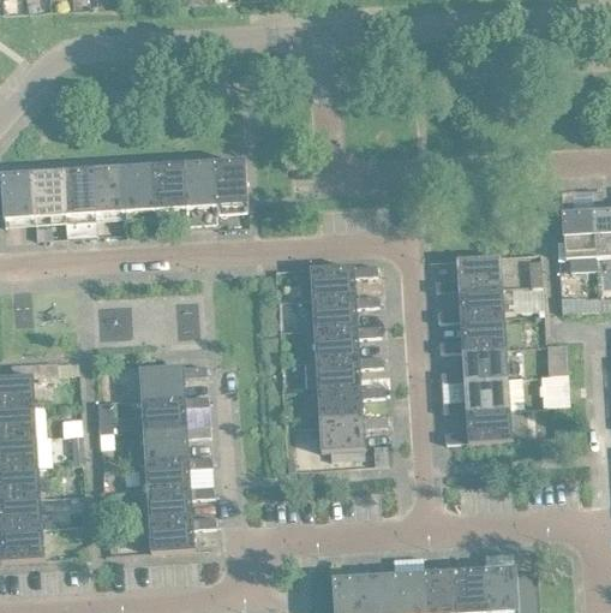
[(244,162),(214,165),(216,207),(246,204),(246,206),(249,206),(245,161),(244,161),(244,162)]
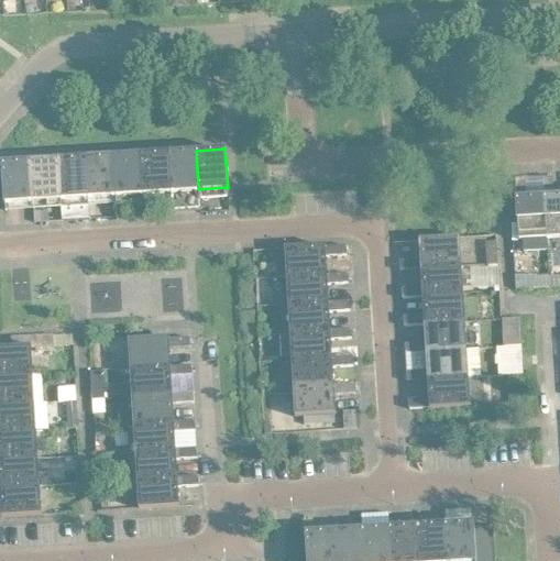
[(196,151),(168,152),(171,190),(198,189),(196,151)]
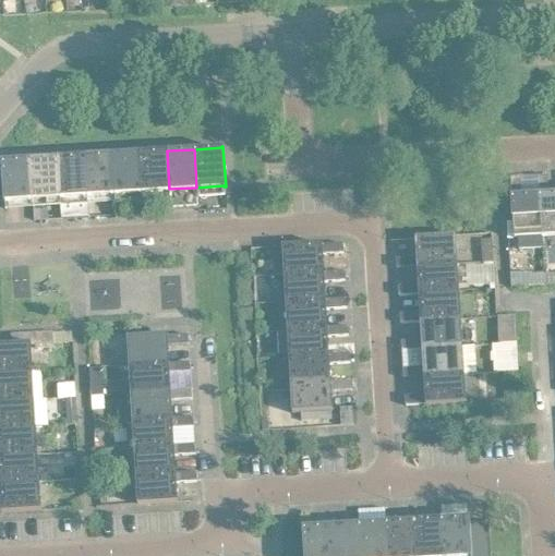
[(167,150),(140,153),(142,191),(169,189),(167,150)]
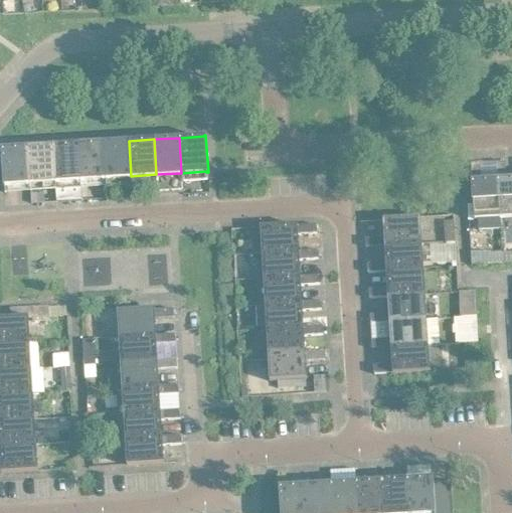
[(129,141),(104,143),(106,177),(131,176),(129,141)]
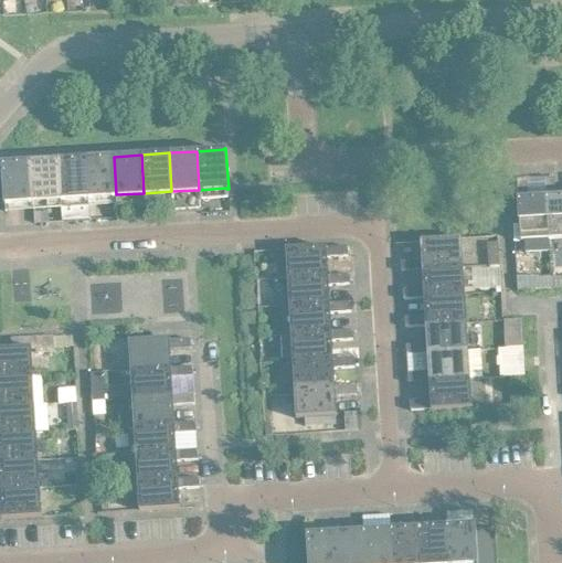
[(114,157),(86,158),(88,197),(116,194),(114,157)]
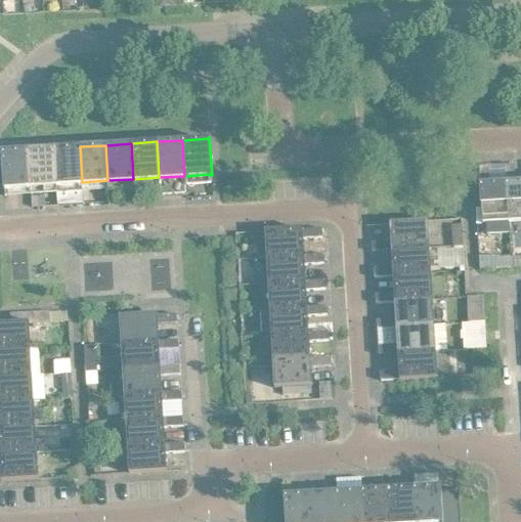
[(80,146),(53,148),(56,184),(82,182),(80,146)]
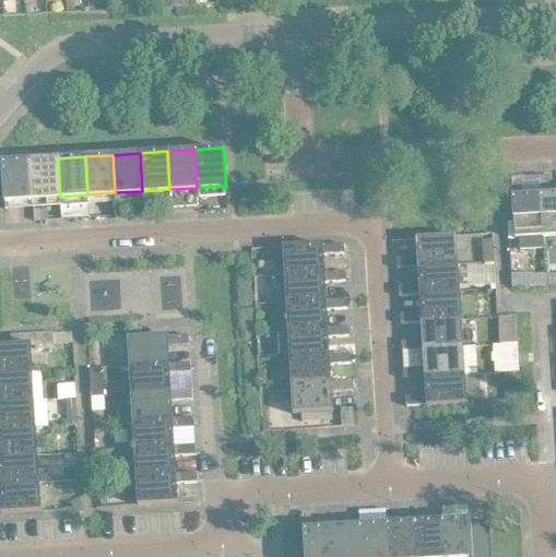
[(57,158),(30,160),(32,198),(60,197),(57,158)]
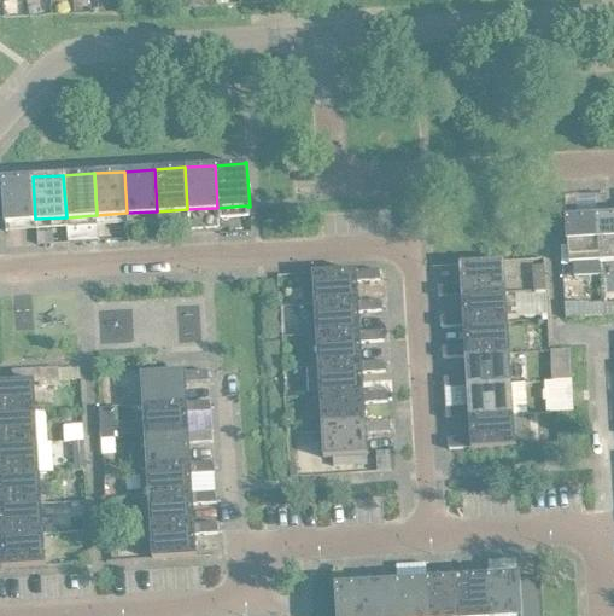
[(35,219),(33,176),(3,179),(3,178),(1,178),(4,222),(6,222),(6,221),(35,219)]
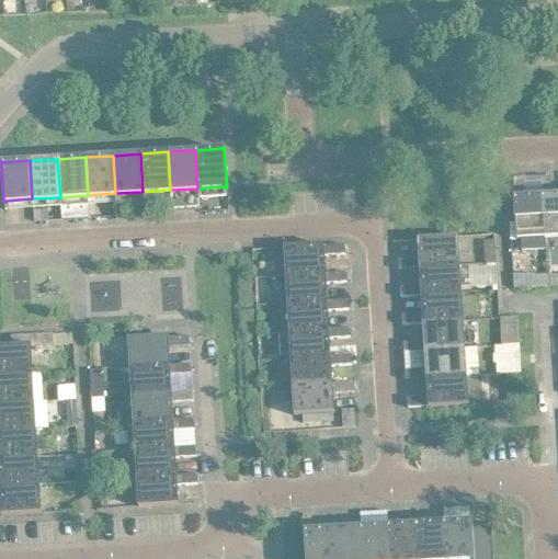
[(541,173),(542,195),(544,234),(557,232),(557,194),(551,195),(550,173),(541,173)]
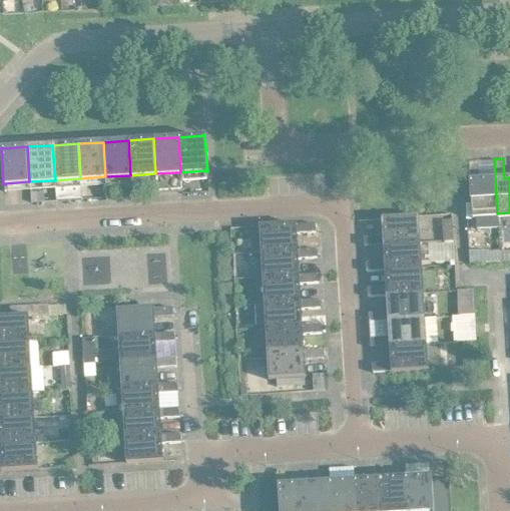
[(495,178),(479,179),(478,159),(469,160),(470,179),(469,179),(471,216),(473,216),(472,215),(497,213),(495,178)]
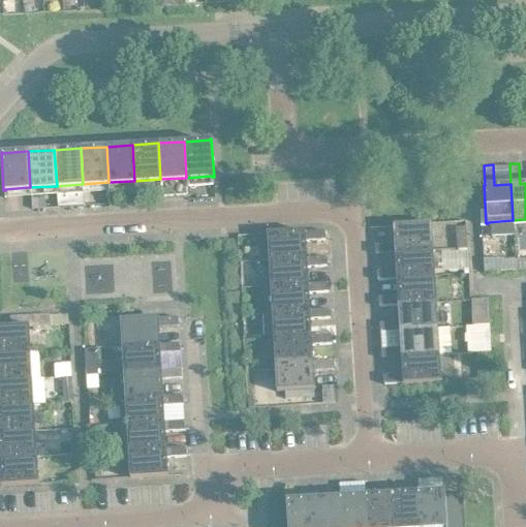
[(44,194),(30,195),(31,206),(45,206),(44,194)]
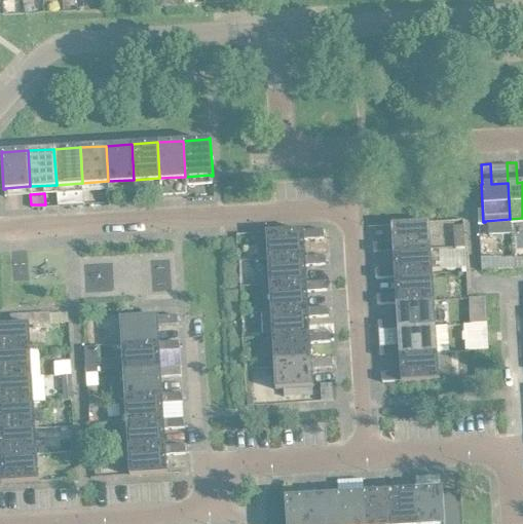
[(373,250),(394,249),(394,248),(430,246),(427,220),(428,220),(428,219),(390,221),(390,223),(391,223),(393,239),(372,240),(373,250)]
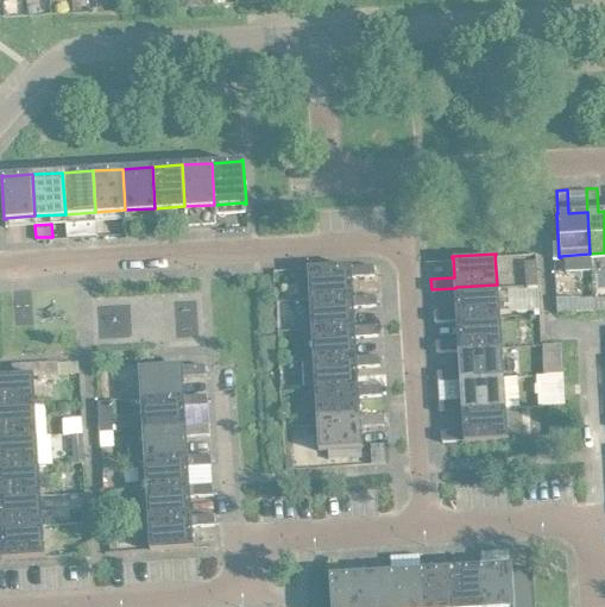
[(536,258),(523,260),(525,285),(537,283),(536,258)]
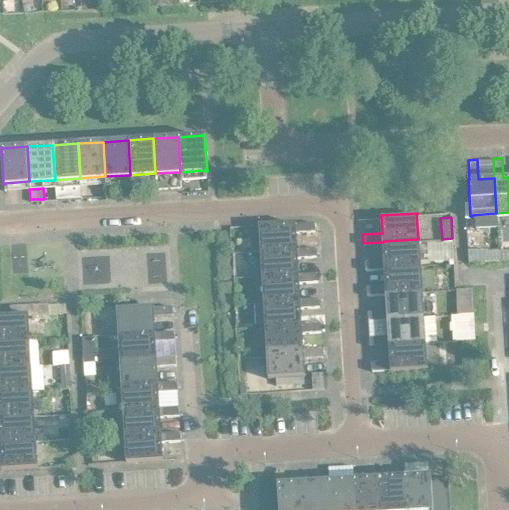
[(259,224),(261,249),(296,247),(295,230),(315,229),(314,220),(295,222),(295,221),(258,223),(258,224),(259,224)]
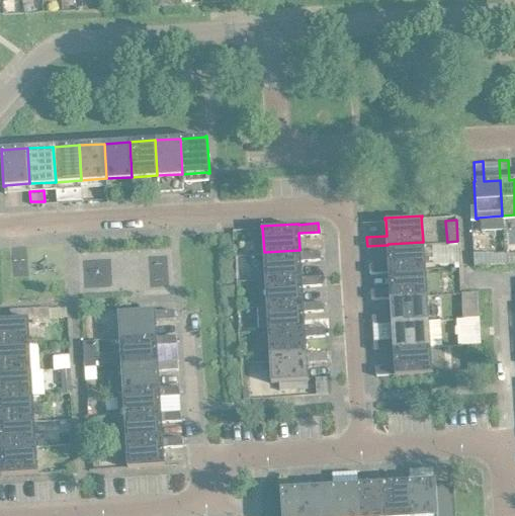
[(369,271),(389,270),(424,267),(423,242),(388,244),(388,245),(389,261),(368,262),(369,271)]
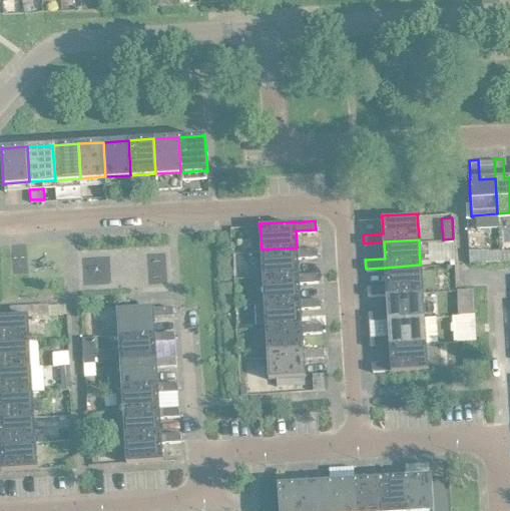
[(262,249),(263,275),(298,273),(297,257),(317,254),(316,245),(297,247),(262,249)]
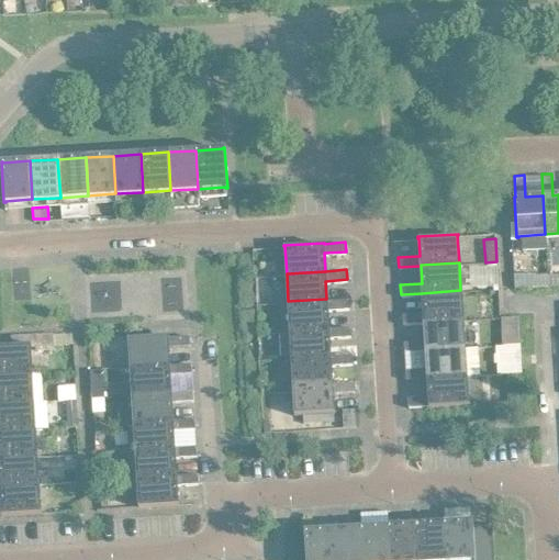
[(536,271),(513,272),(514,287),(547,284),(547,272),(536,273),(536,271)]
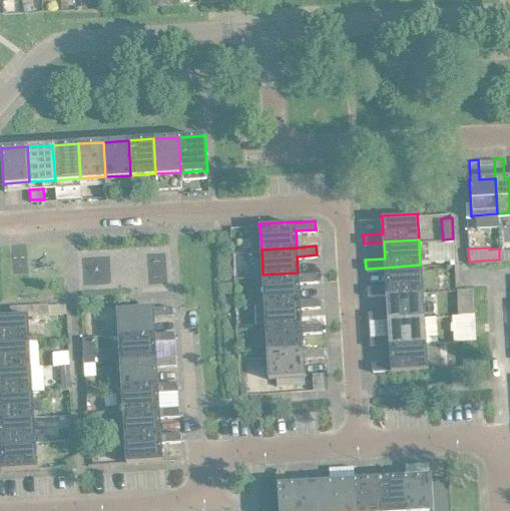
[(509,247),(499,248),(499,260),(509,259),(509,247)]
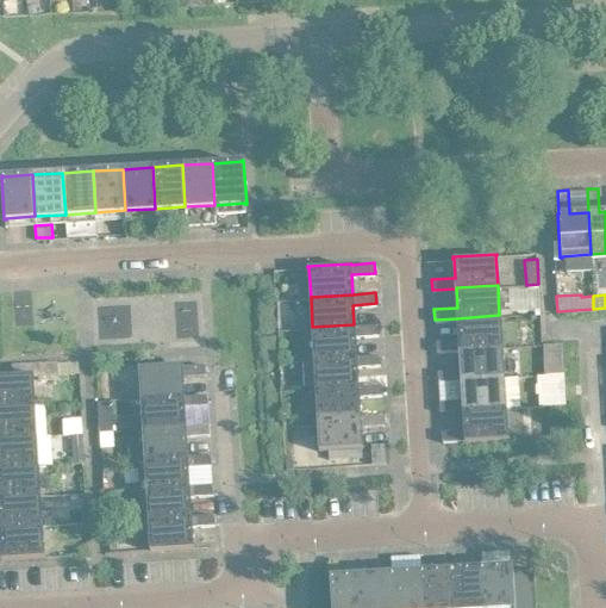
[(436,349),(460,348),(501,346),(499,315),(457,318),(458,337),(436,339),(436,349)]
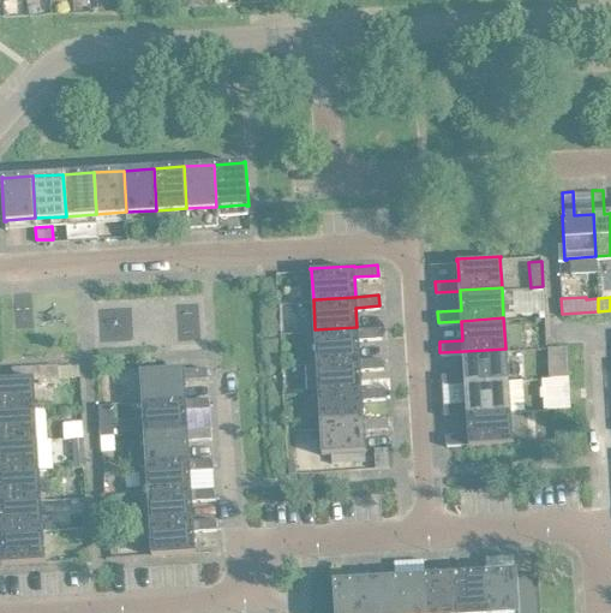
[(315,329),(317,359),(359,357),(358,338),(382,337),(381,326),(357,327),(315,329)]
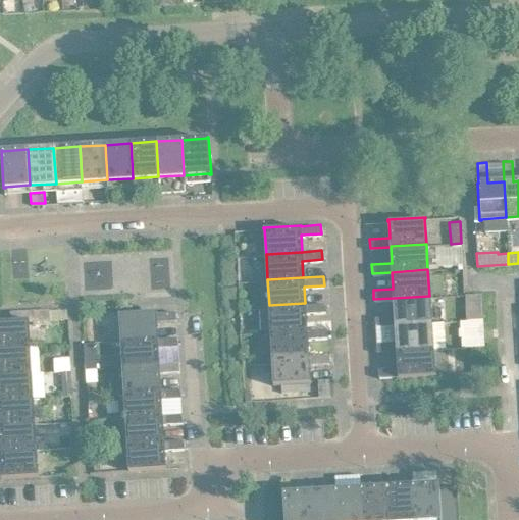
[(464,293),(464,294),(465,319),(480,318),(479,293),(464,293)]
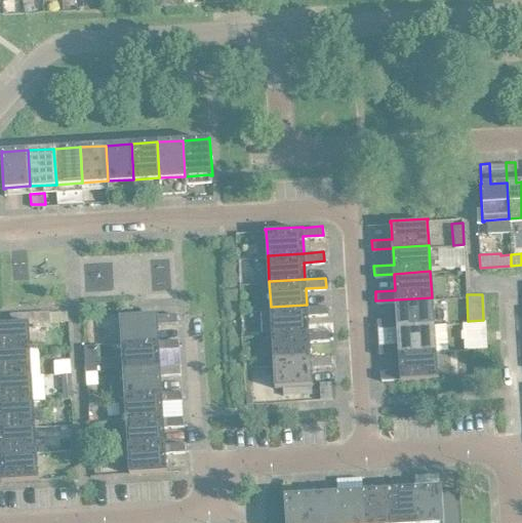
[(377,327),(398,325),(434,323),(432,297),(396,299),(397,316),(376,318),(377,327)]
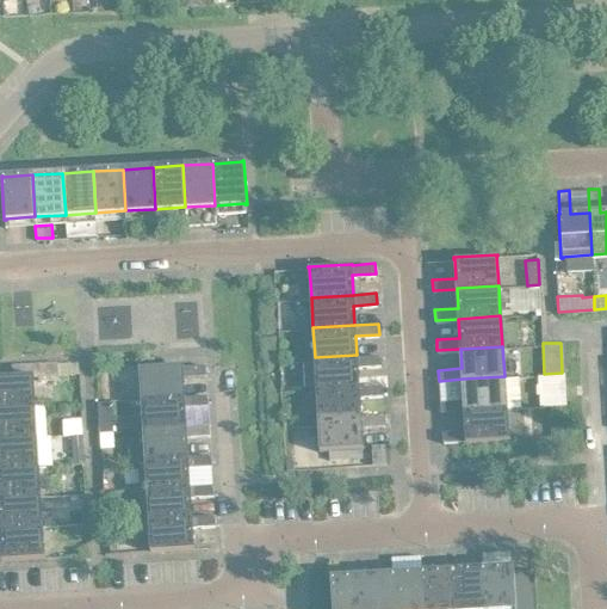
[(315,357),(316,388),(358,386),(358,385),(357,365),(381,364),(381,354),(357,355),(315,357)]
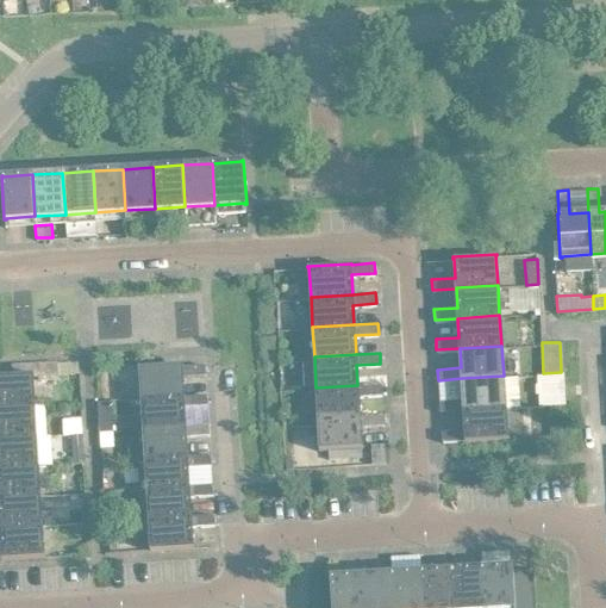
[(58,360),(37,361),(38,379),(60,378),(58,373),(58,360)]
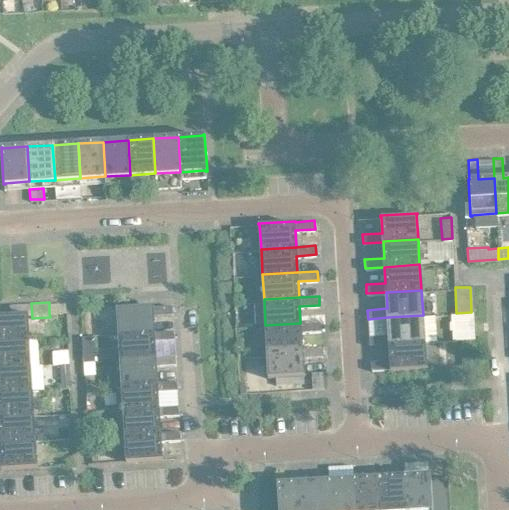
[(117,308),(119,333),(154,331),(154,330),(153,314),(173,313),(172,304),(153,305),(153,304),(116,307),(116,308),(117,308)]
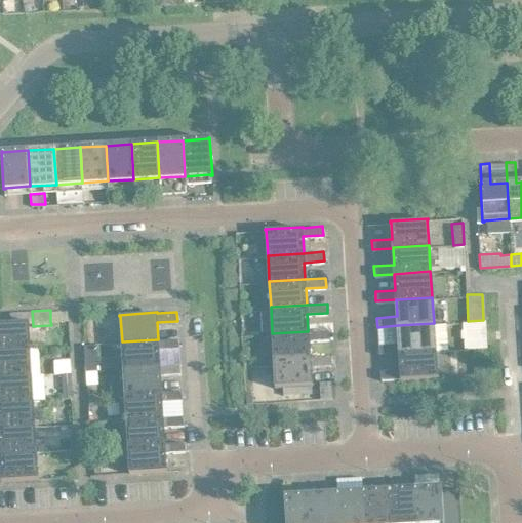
[(0,349),(29,347),(28,321),(29,321),(29,320),(0,321),(0,349)]
